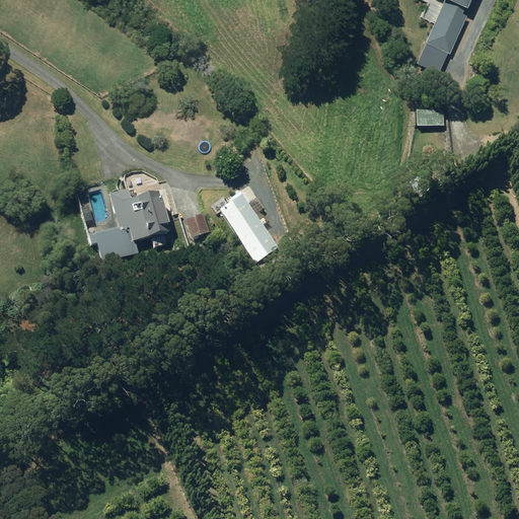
[(443,0),(425,43),(449,53),(466,16),(461,13),(464,7),(467,8),(470,0),(443,0)]
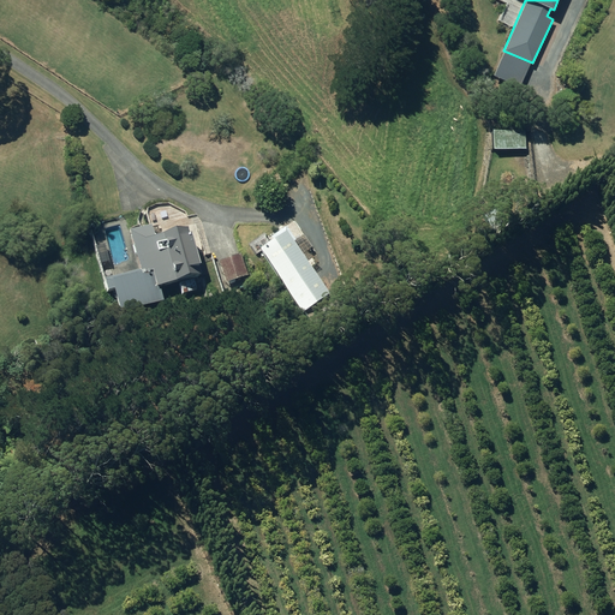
[(494,131),(495,150),(526,149),(526,130),(494,131)]
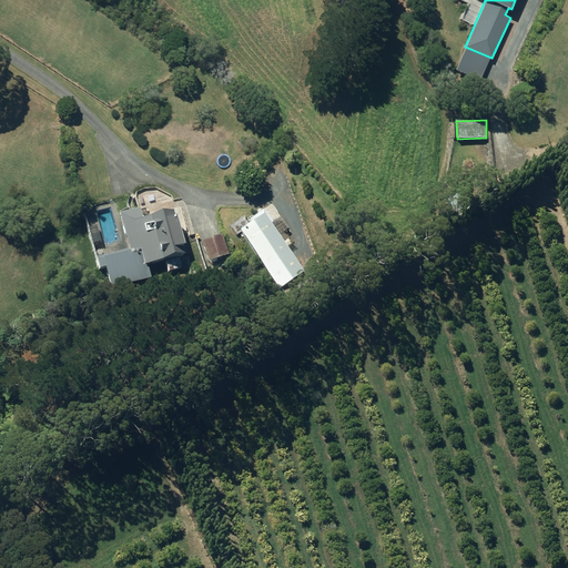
[(498,178),(499,188),(507,186),(506,176),(498,178)]
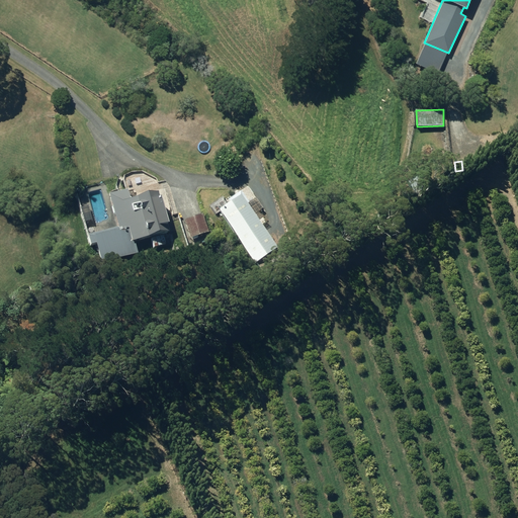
[(409,181),(420,199),(430,193),(420,175),(409,181)]
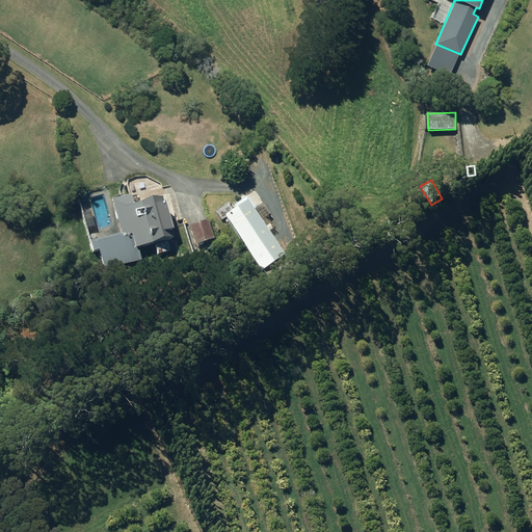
[(101,251),(107,272),(143,261),(139,248),(176,238),(164,197),(135,206),(132,195),(112,201),(122,234),(91,242),(95,254),(101,251)]
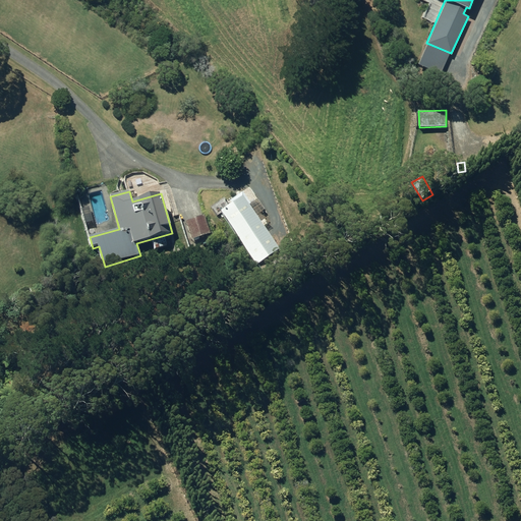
[(222,213),(257,267),(281,250),(244,197),(222,213)]
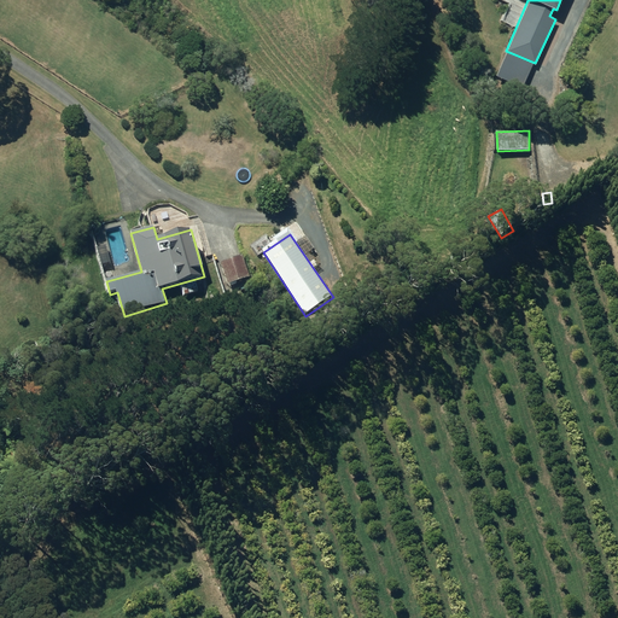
[(222,262),(229,284),(250,278),(243,256),(222,262)]
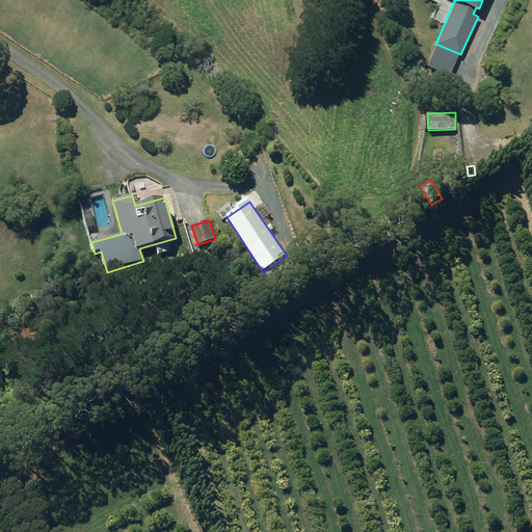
[(156,245),(159,254),(171,250),(169,241),(156,245)]
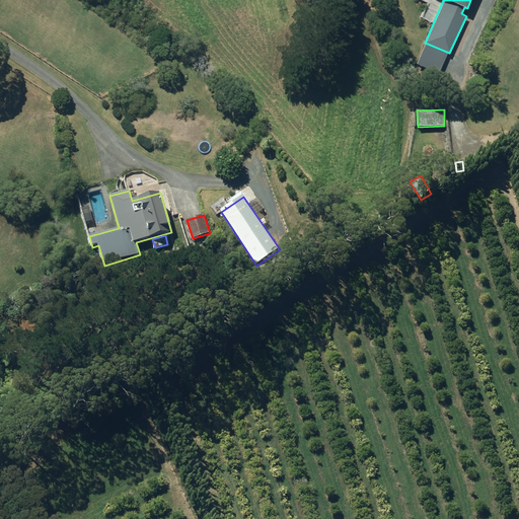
[(284,249),(288,254),(295,249),(292,244),(284,249)]
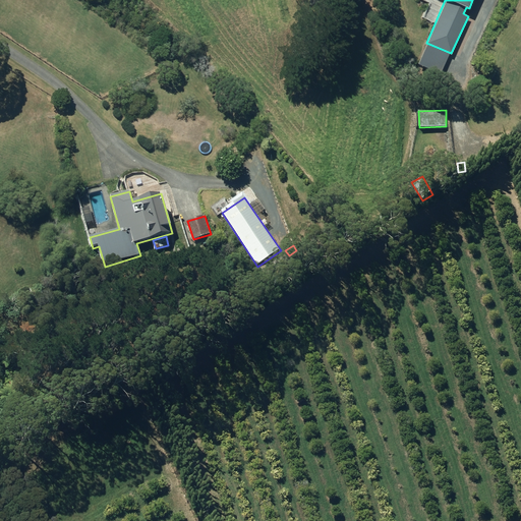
[(227,274),(217,259),(208,266),(218,280),(227,274)]
